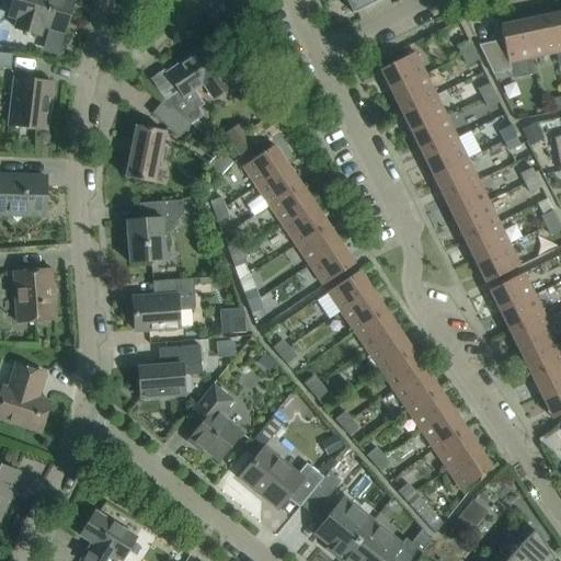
[(73,0),(72,0),(12,0),(8,16),(18,20),(14,29),(39,36),(42,26),(64,33),(73,0)]
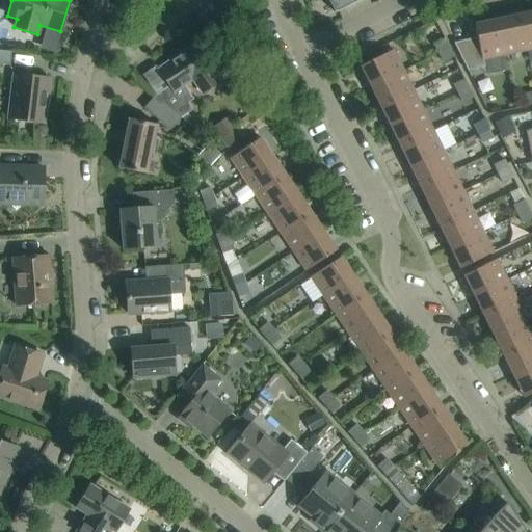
[(360,0),(323,0),(326,3),(328,2),(334,14),(360,0)]
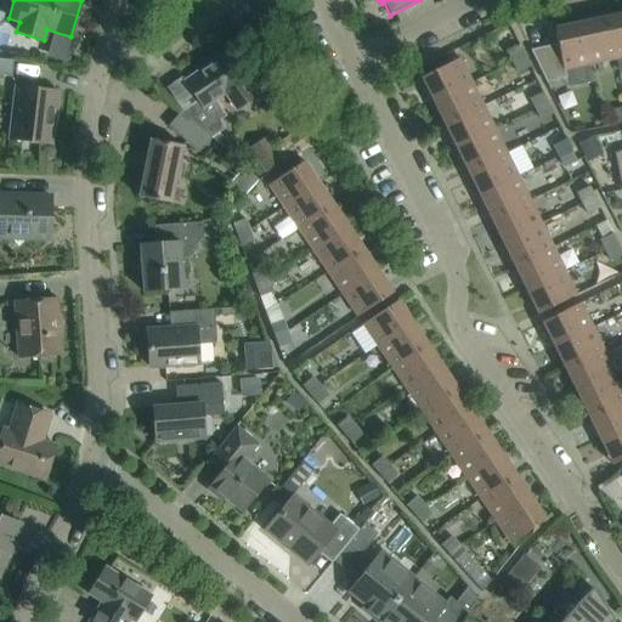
[(542,30),(567,26),(563,5),(548,9),(549,12),(538,15),(542,30)]
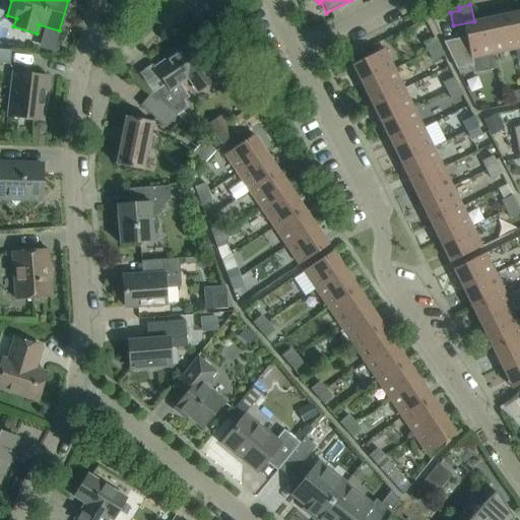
[(519,48),(519,11),(514,13),(515,16),(507,18),(514,50),(519,48)]
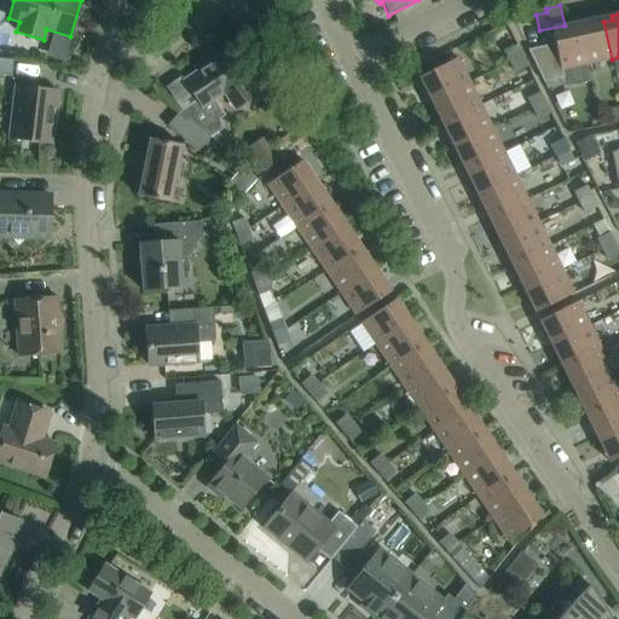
[(612,59),(603,22),(595,24),(594,19),(577,23),(585,64),(612,59)]
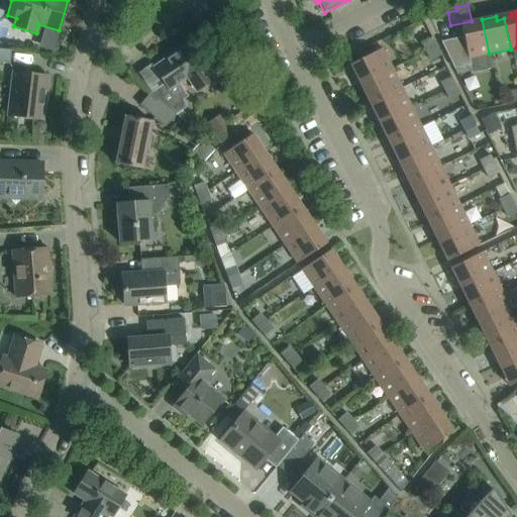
[(489,54),(482,19),(469,22),(470,25),(460,27),(463,37),(440,42),(453,69),(471,66),(469,59),(489,54)]
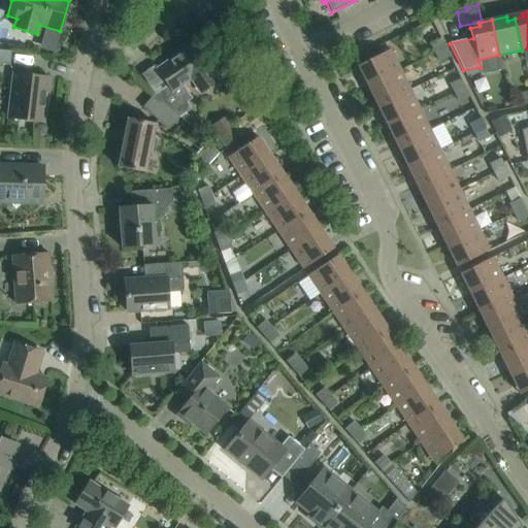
[(430,44),(434,53),(446,47),(440,38),(430,44)]
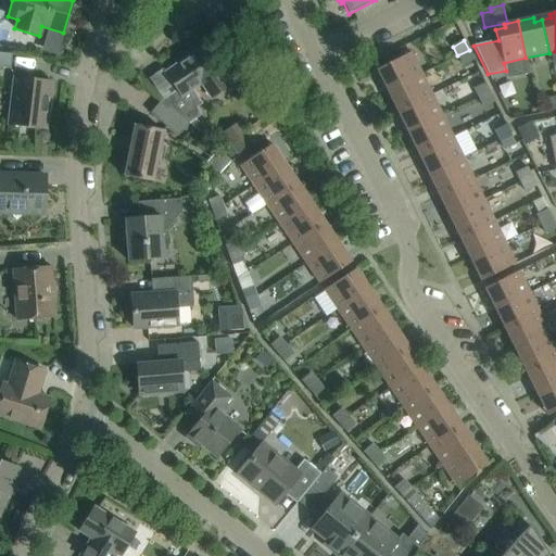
[(176,90),(162,100),(188,124),(201,115),(197,108),(202,104),(192,90),(200,85),(211,100),(230,88),(202,47),(165,73),(176,90)]
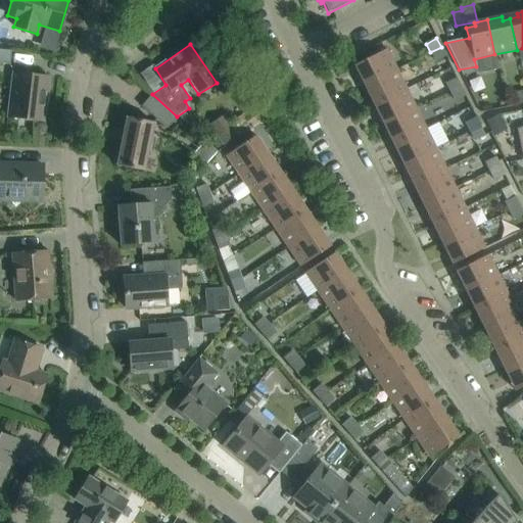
[(445,56),(441,47),(430,52),(435,61),(445,56)]
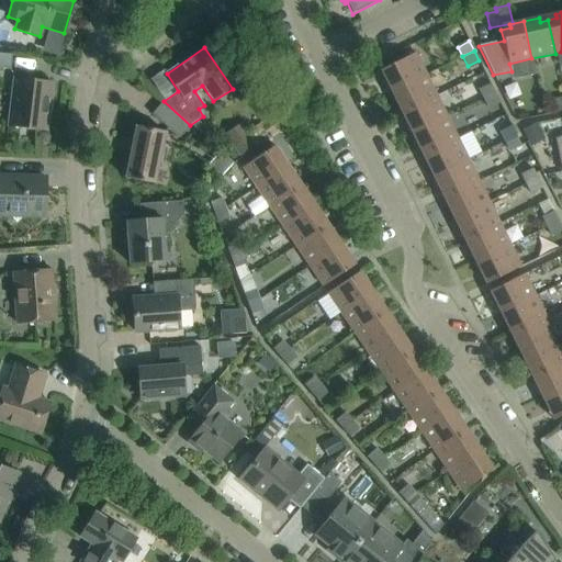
[(391,91),(426,75),(415,53),(383,68),(388,77),(384,78),(391,91)]
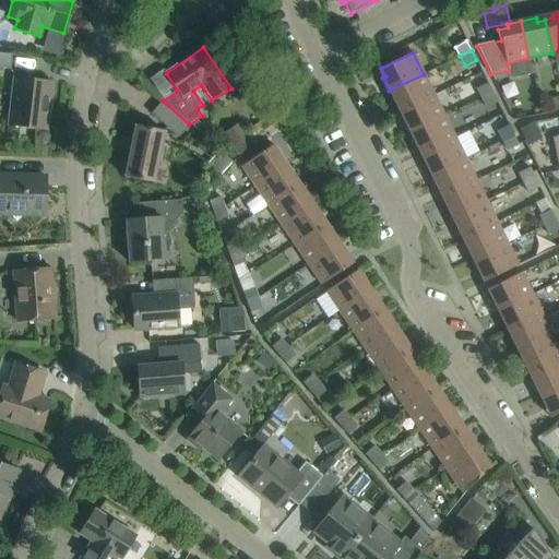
[(0,54),(0,68),(10,70),(12,55),(0,54)]
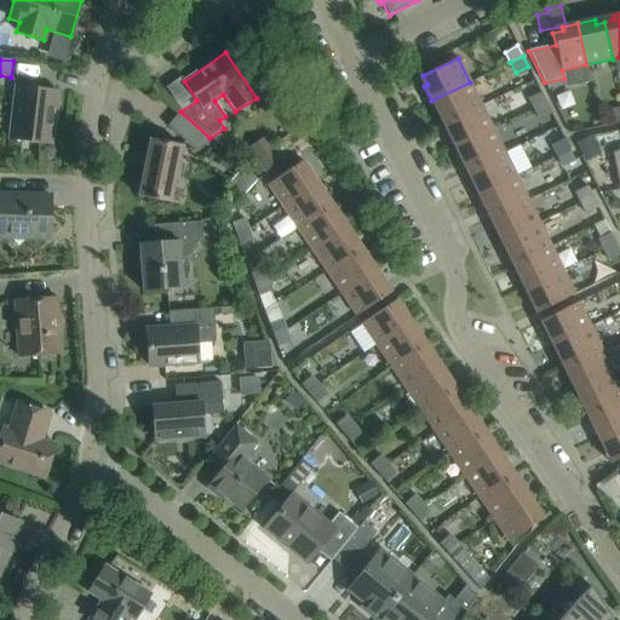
[(447,122),(481,105),(470,82),(431,101),(438,116),(442,114),(447,122)]
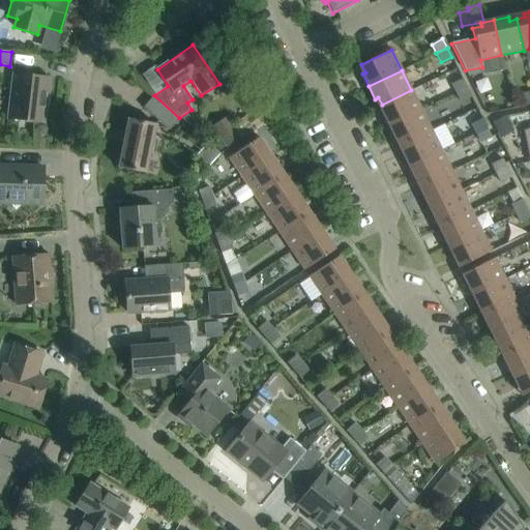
[(43,79),(39,77),(35,76),(31,75),(27,75),(23,75),(18,76),(12,75),(7,118),(12,119),(17,120),(21,122),(25,123),(30,123),(34,123),(38,122),(45,122),(50,80),(43,79)]
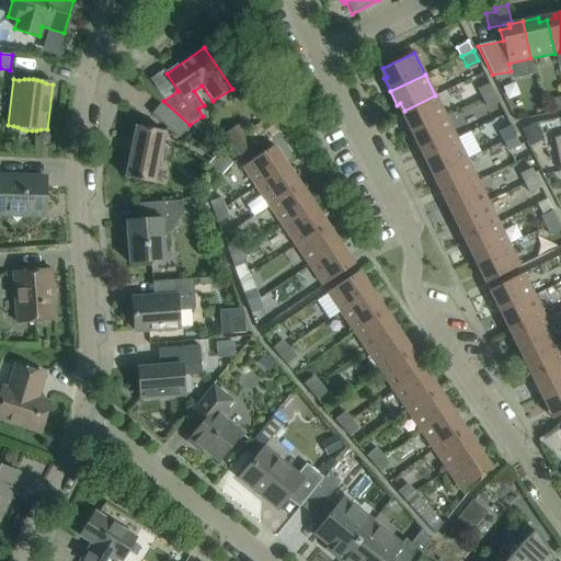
[(478,89),(482,99),(494,93),(489,83),(478,89)]
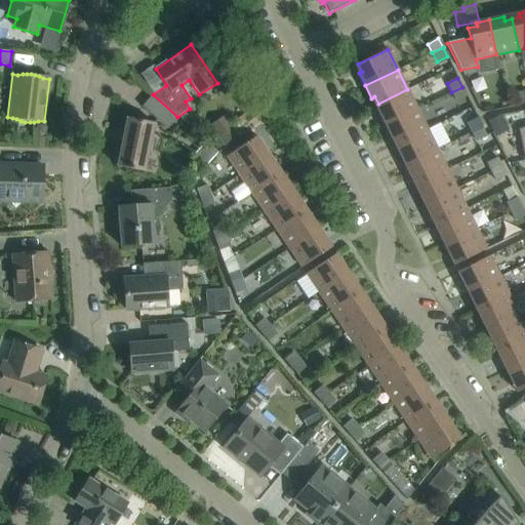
[(467,96),(462,87),(451,92),(456,102),(467,96)]
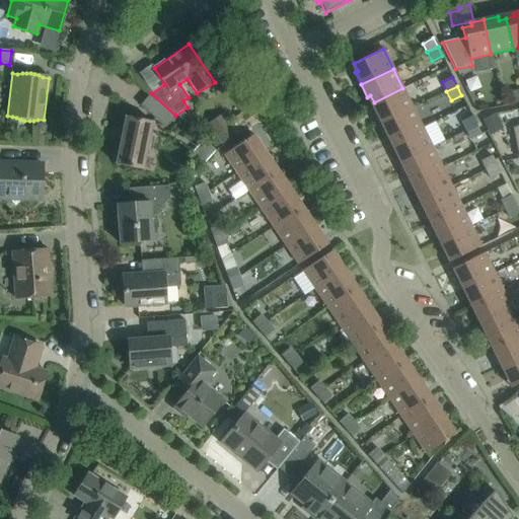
[(380,125),(413,108),(402,88),(374,102),(377,110),(374,112),(380,125)]
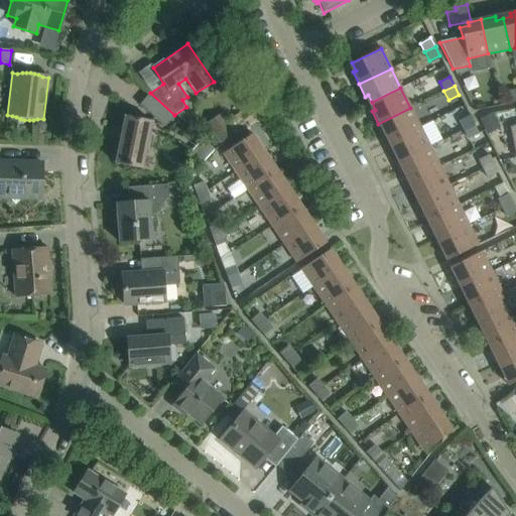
[(164,127),(174,115),(150,93),(139,105),(164,127)]
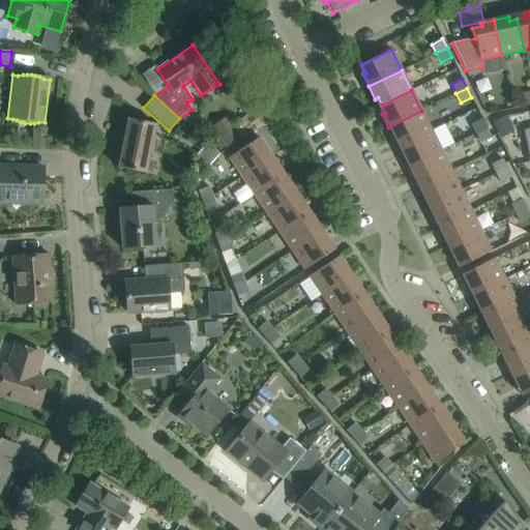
[(402,145),(431,131),(421,111),(388,127),(394,140),(398,138),(402,145)]
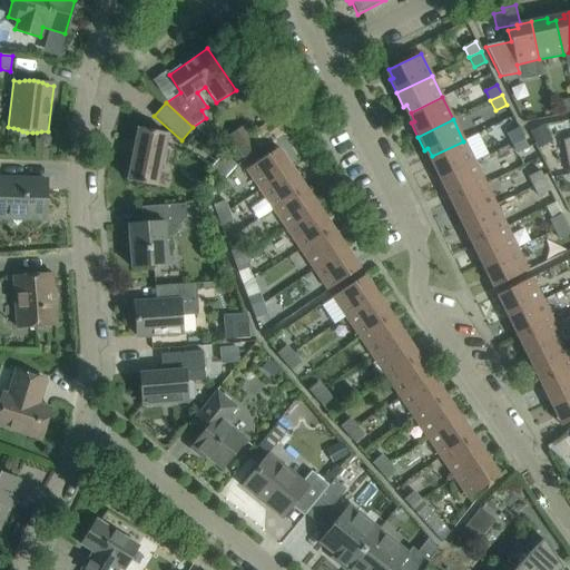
[(156,187),(167,134),(138,128),(127,180),(156,187)]
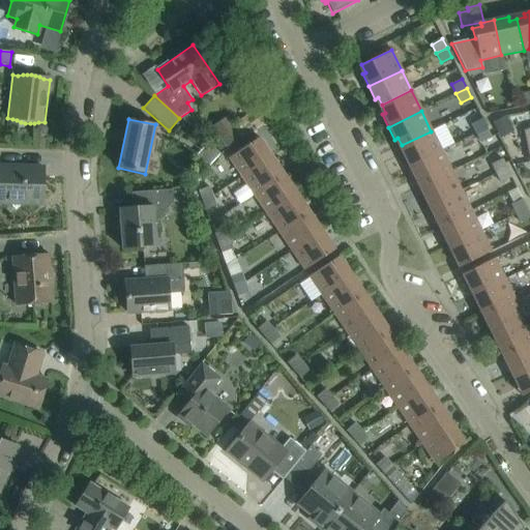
[(471,124),(476,134),(487,128),(481,119),(471,124)]
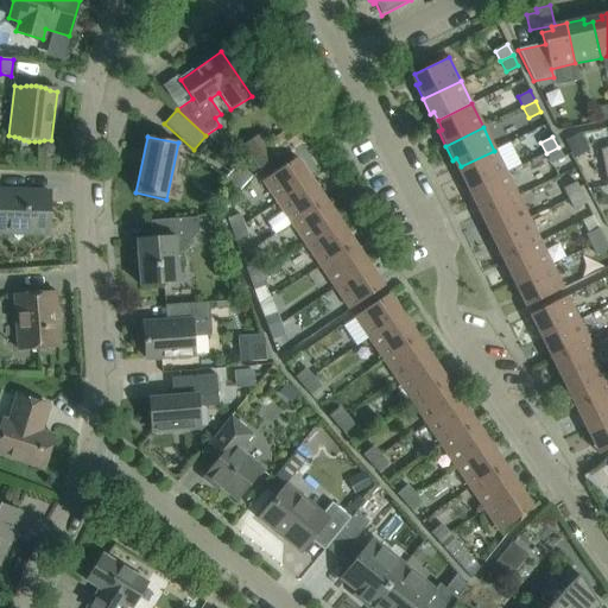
[(258,138),(245,146),(257,169),(271,160),(258,138)]
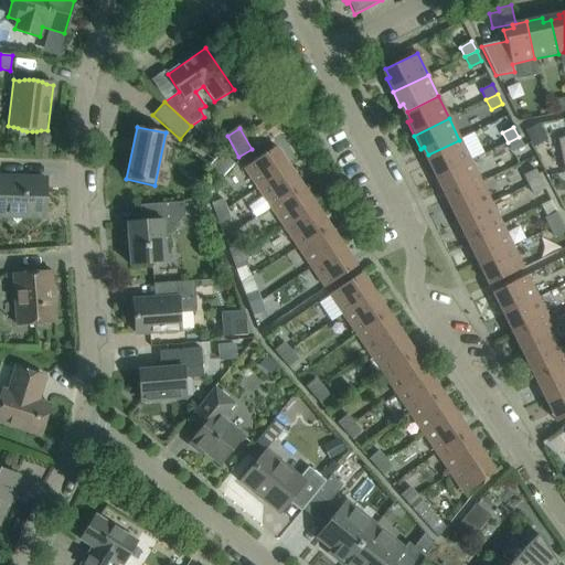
[(264,129),(253,136),(259,147),(270,139),(264,129)]
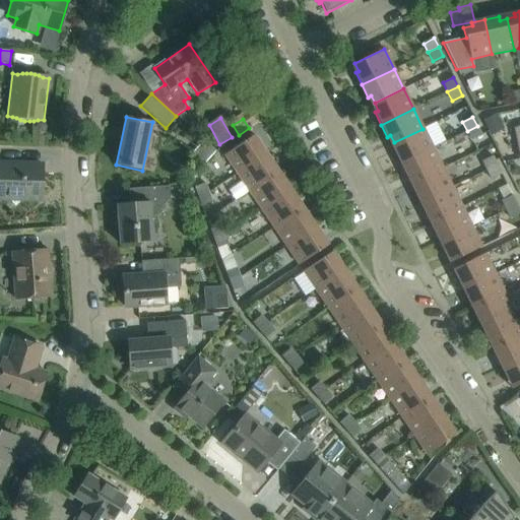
[(481,135),(477,126),(467,131),(471,140),(481,135)]
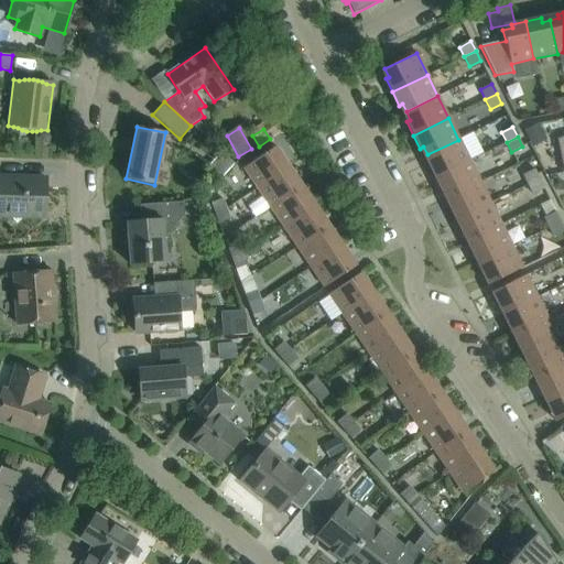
[(435,179),(469,161),(458,140),(427,154),(431,162),(427,164),(435,179)]
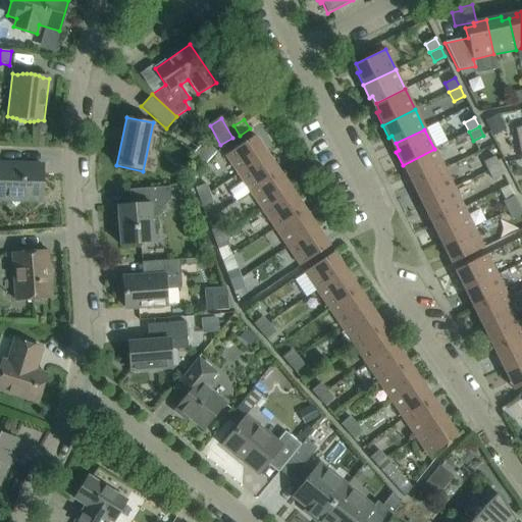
[(238,173),(267,154),(259,143),(257,145),(252,138),(224,155),(238,173)]
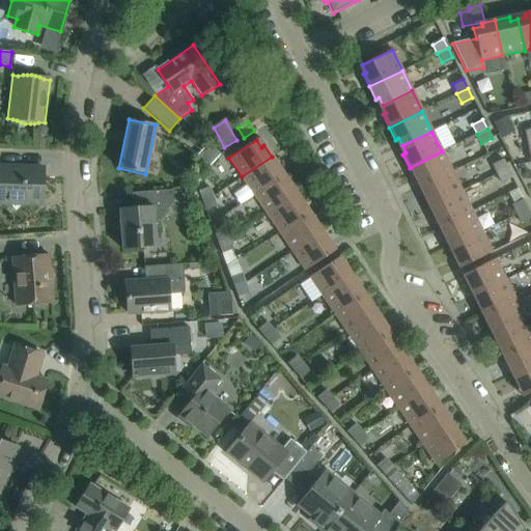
[(422,187),(452,172),(442,151),(410,168),(415,179),(419,178),(422,187)]
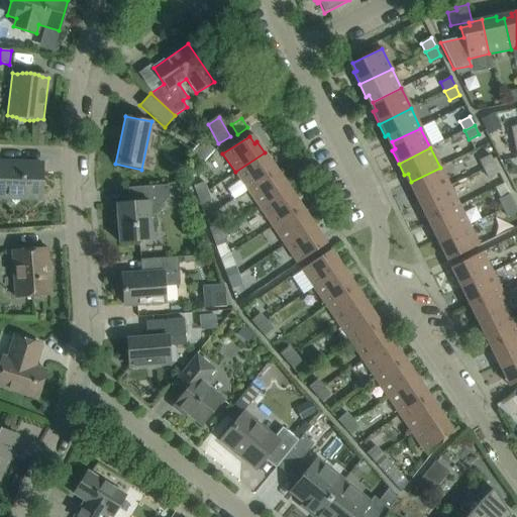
[(270,167),(273,165),(265,152),(235,172),(247,191),(274,173),(270,167)]
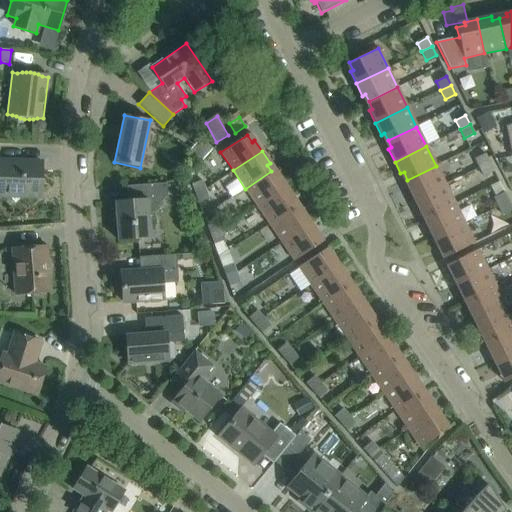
[(474,159),(479,168),(489,163),(484,154),(474,159)]
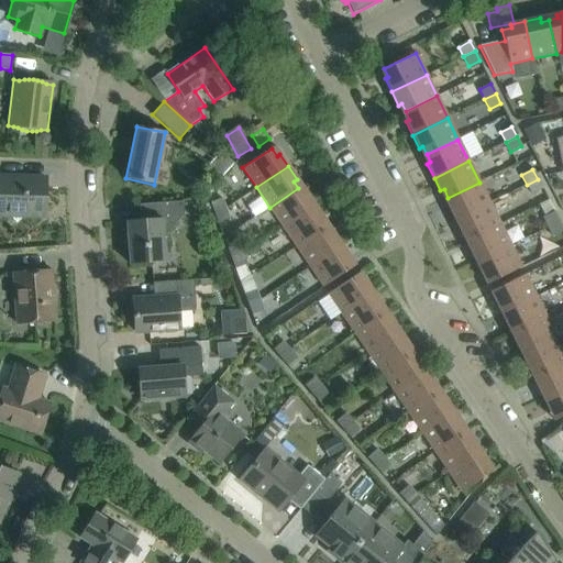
[(0,176),(0,216),(44,218),(45,178),(0,176)]
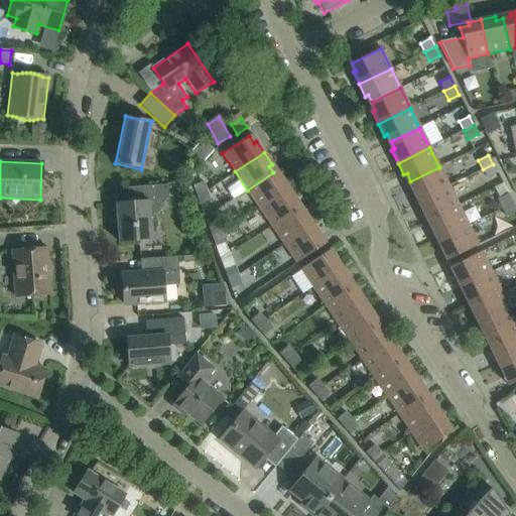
[(497,173),(493,164),(483,169),(487,178),(497,173)]
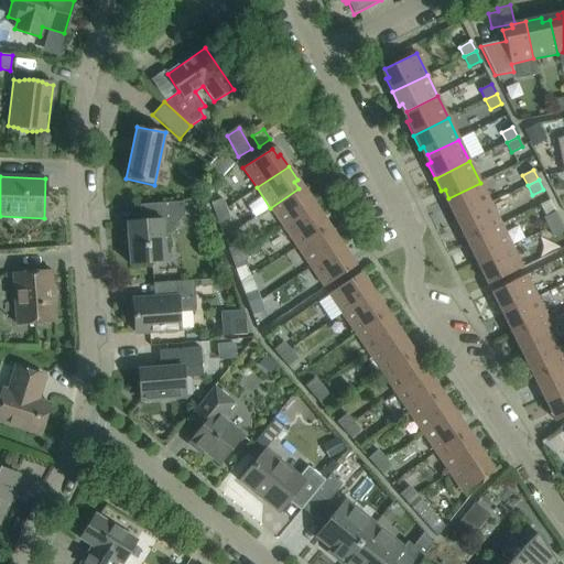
[(490,204),(480,183),(448,198),(453,205),(448,207),(456,221),(490,204)]
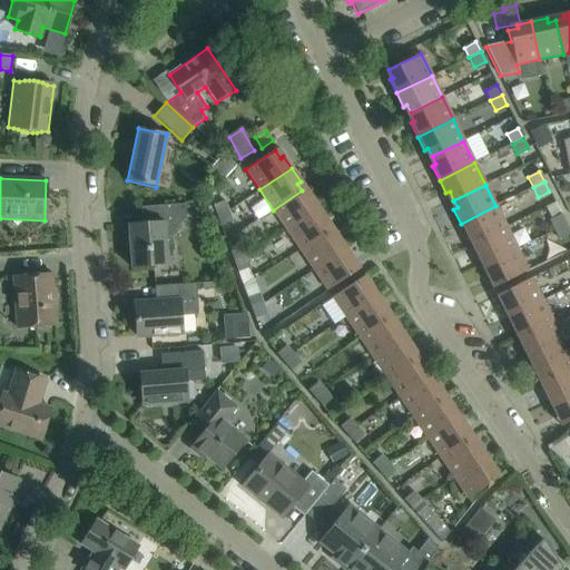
[(318,208),(311,196),(307,198),(302,190),(273,210),(286,231),(318,208)]
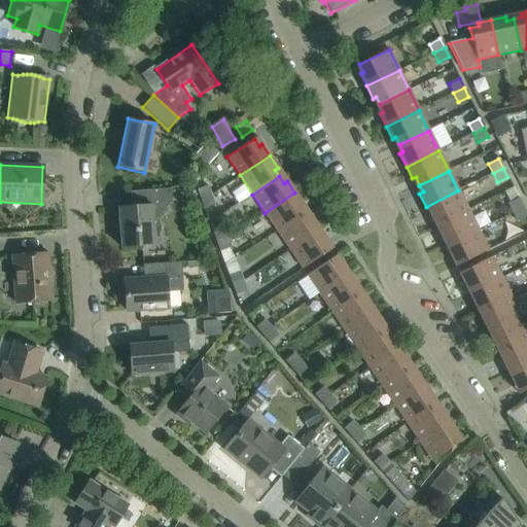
[(197,189),(200,200),(211,196),(208,185),(197,189)]
